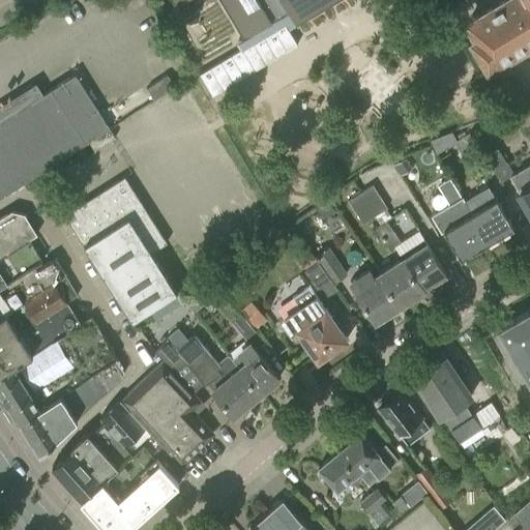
[(174,0),(178,5),(186,0),(223,0),(246,37),(290,11),(298,25),(339,0),(174,0)]
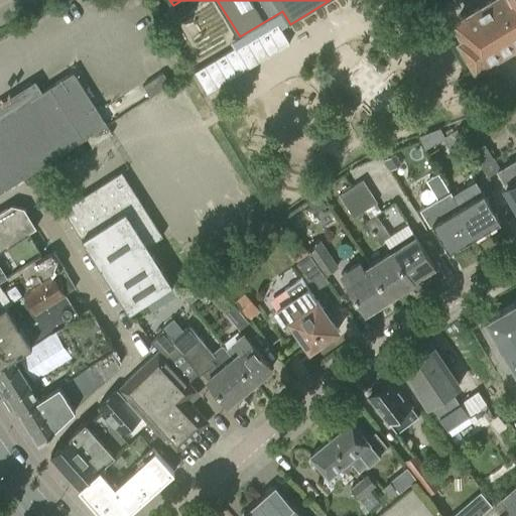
[(515,0),(492,0),(457,22),(467,37),(462,40),(478,69),(515,45),(515,0)]
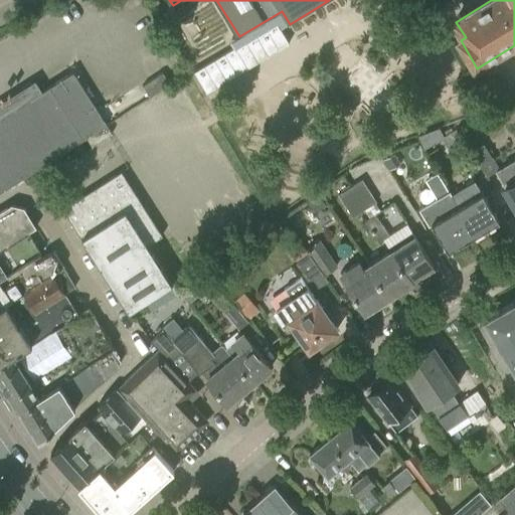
[(194,72),(206,93),(290,43),(277,22),(194,72)]
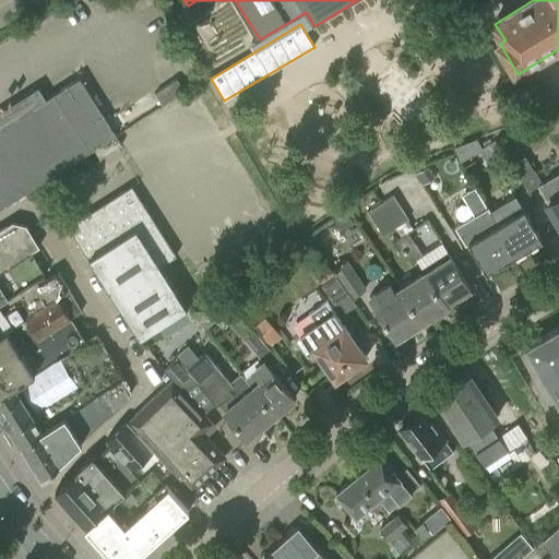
[(0,207),(117,137),(82,79),(0,129),(0,207)]
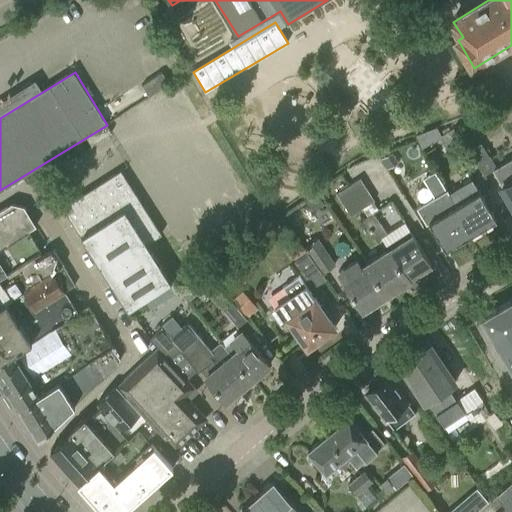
[(142,85),(148,95),(168,82),(162,72),(142,85)]
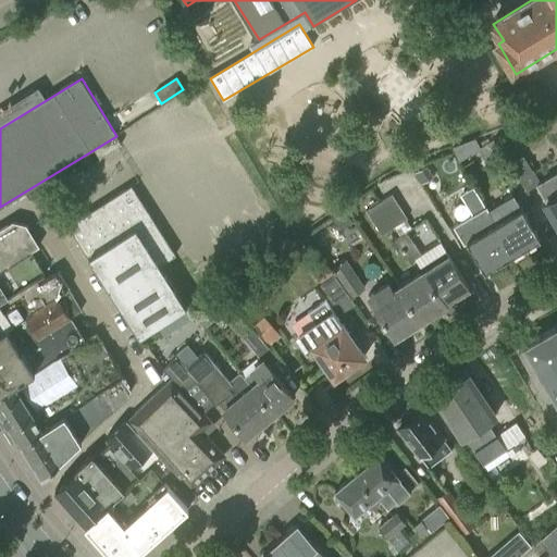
[(122,146),(116,136),(94,150),(100,160),(122,146)]
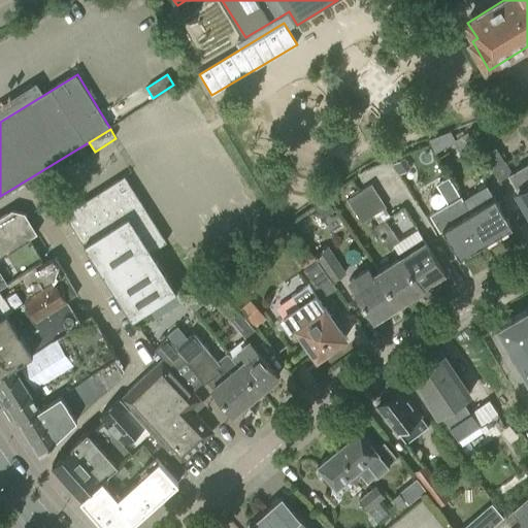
[(453,142),(460,154),(475,144),(468,133),(453,142)]
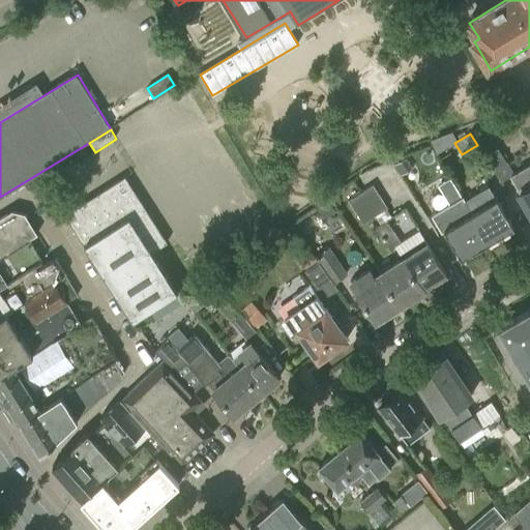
[(490,157),(487,158),(500,180),(513,174),(498,148),(488,153),(490,157)]
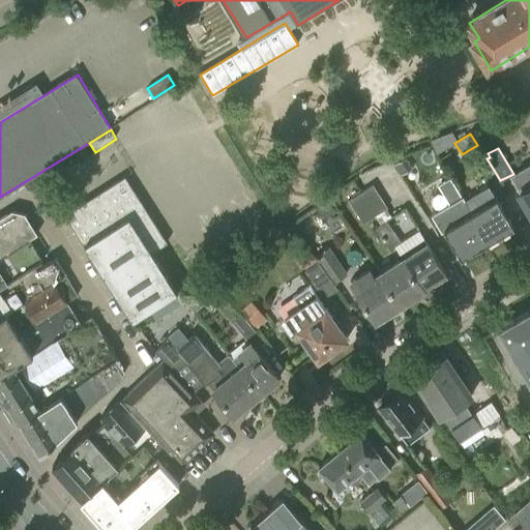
[(394,165),(401,175),(412,169),(405,158),(394,165)]
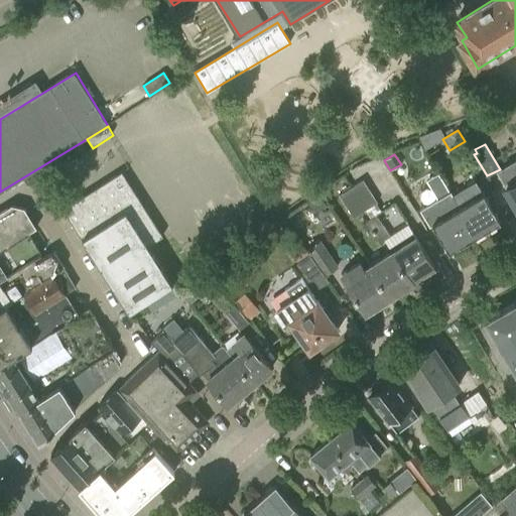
[(515,161),(499,172),(508,187),(507,189),(515,205),(515,161)]
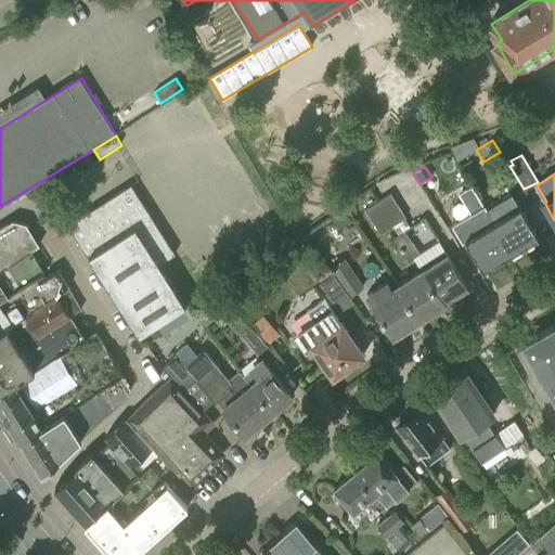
[(185,306),(159,265),(175,255),(130,184),(67,226),(87,256),(88,256),(139,336),(185,306)]
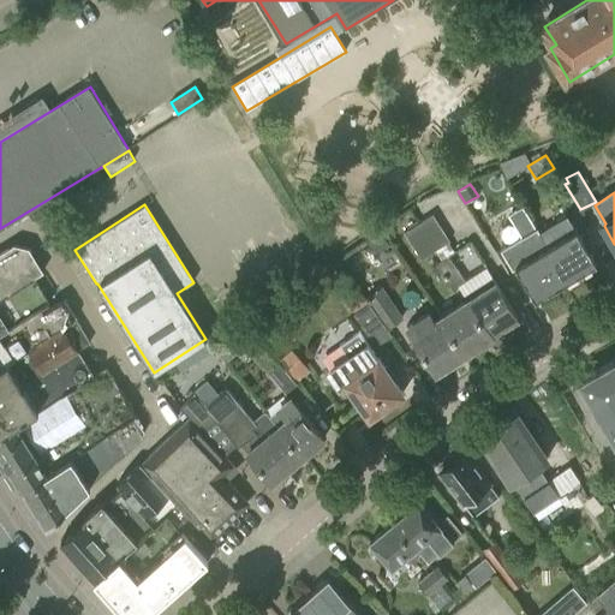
[(408,228),(404,232),(412,245),(441,226),(433,213),(419,221),(408,228)]
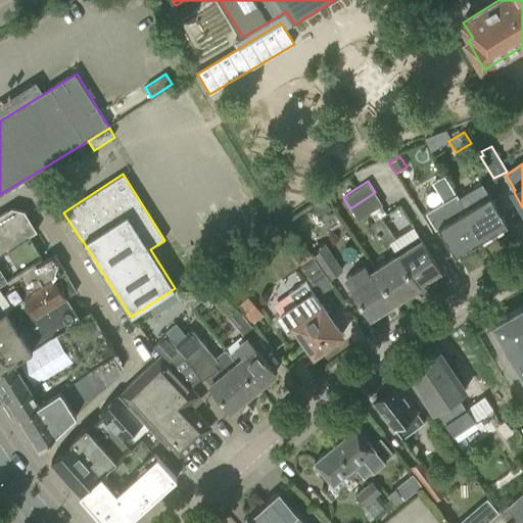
[(375,192),(350,208),(358,220),(369,211),(374,220),(385,212),(380,204),(382,203),(375,192)]
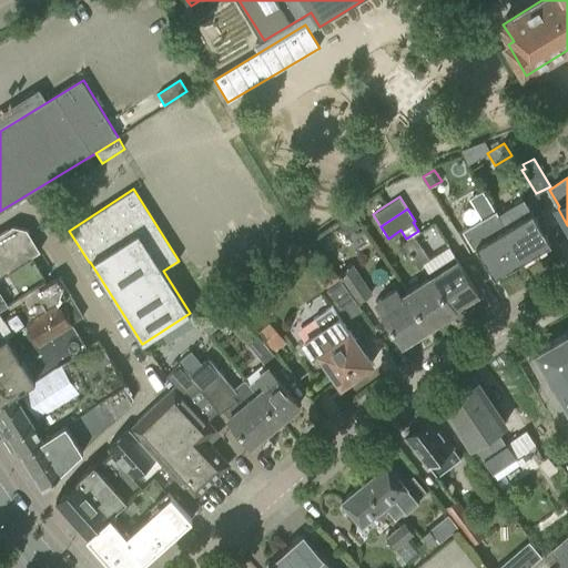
[(551,243),(534,212),(507,229),(515,242),(509,245),(519,262),(551,243)]
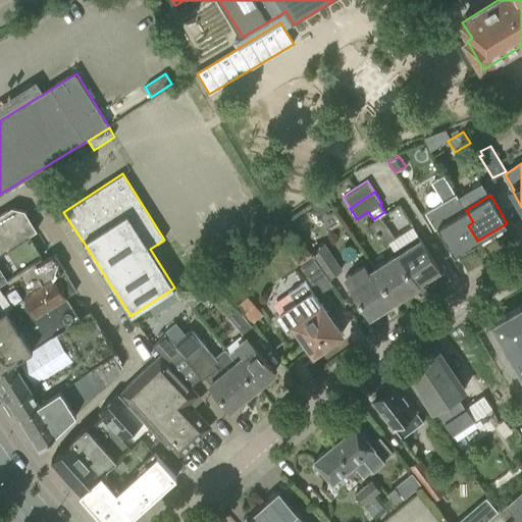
[(319,215),(328,209),(322,199),(313,205),(319,215)]
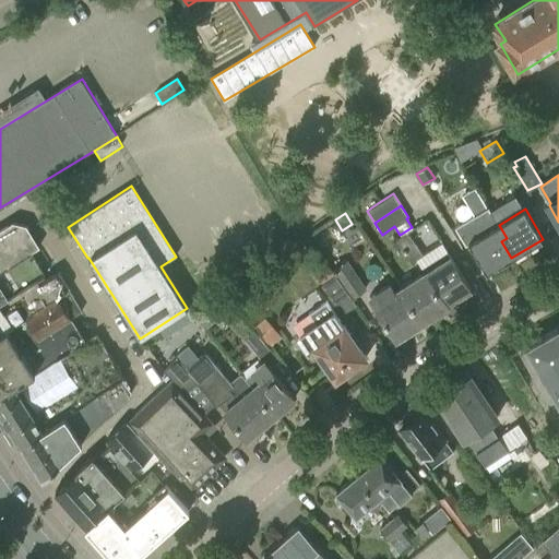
[(0,271),(30,253),(39,247),(26,225),(12,222),(0,229),(0,271)]
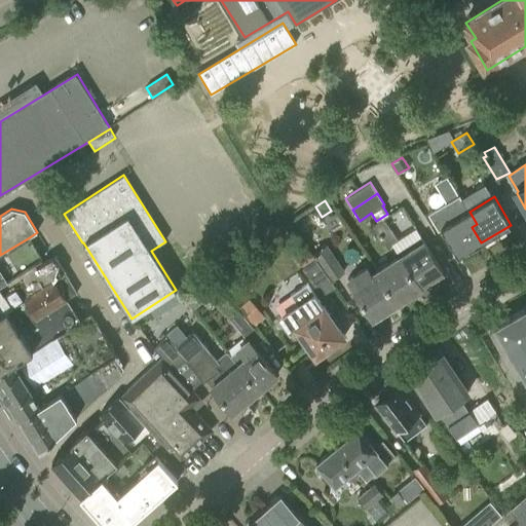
[(481,242),(472,227),(477,224),(470,212),(456,219),(451,209),(436,218),(459,256),(481,242)]
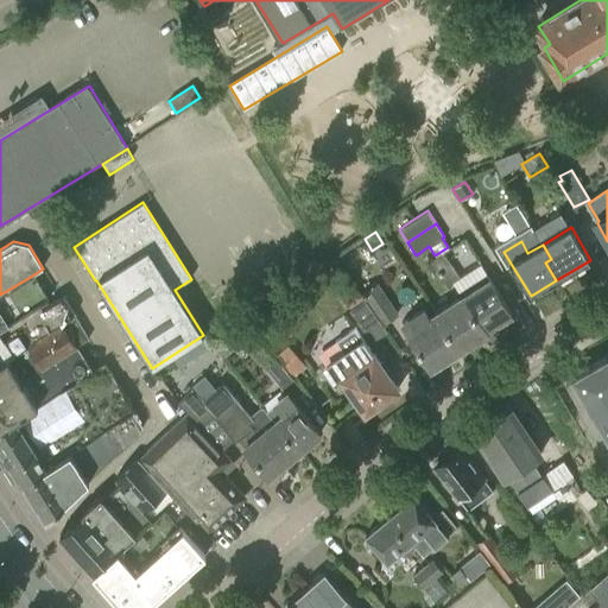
[(438,273),(451,265),(444,253),(431,261),(438,273)]
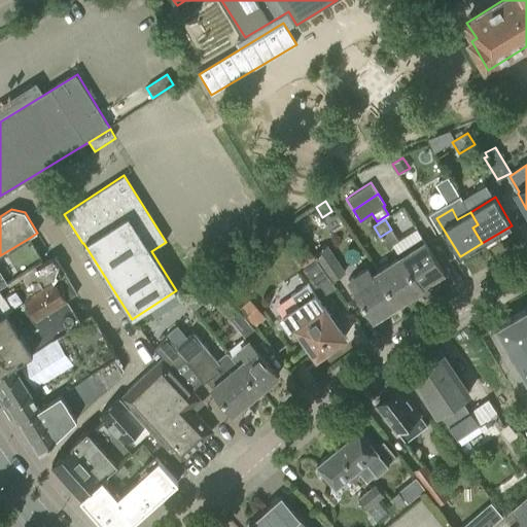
[(391,230),(380,237),(388,248),(392,246),(399,241),(391,230)]
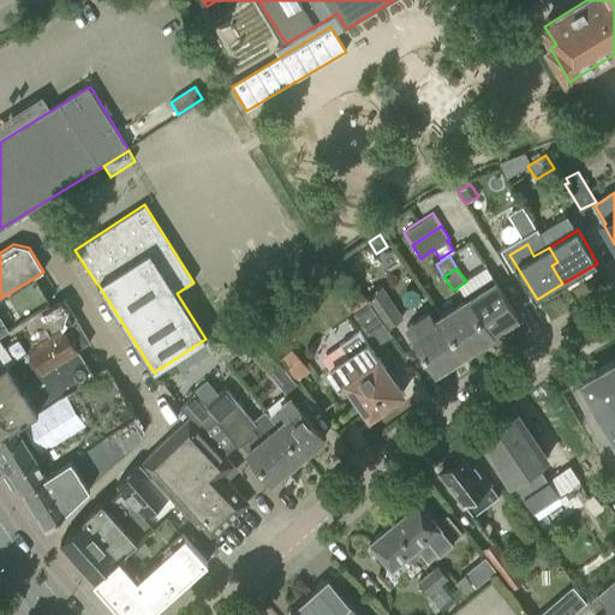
[(518,322),(494,284),(484,269),(466,281),(458,287),(466,302),(491,339),(518,322)]
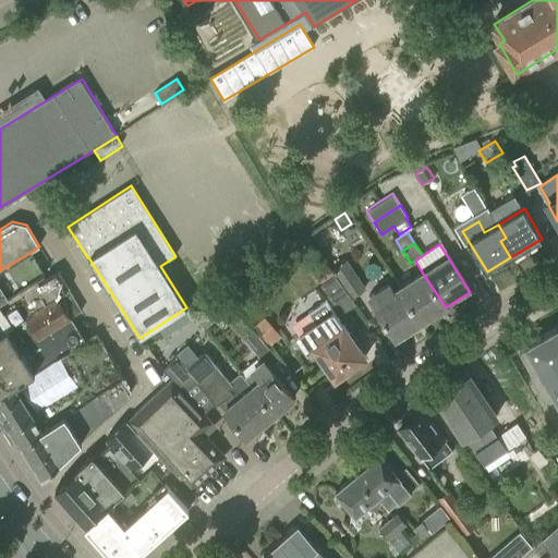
[(29,253),(0,270),(0,331),(26,315),(69,289),(57,270),(46,278),(29,253)]
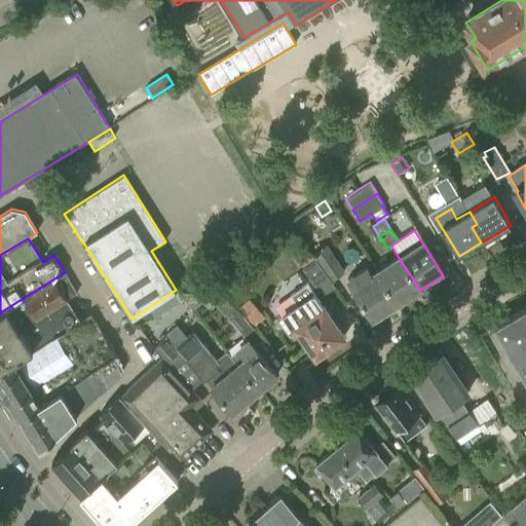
[(312,254),(315,259),(330,280),(345,270),(327,243),(312,254)]
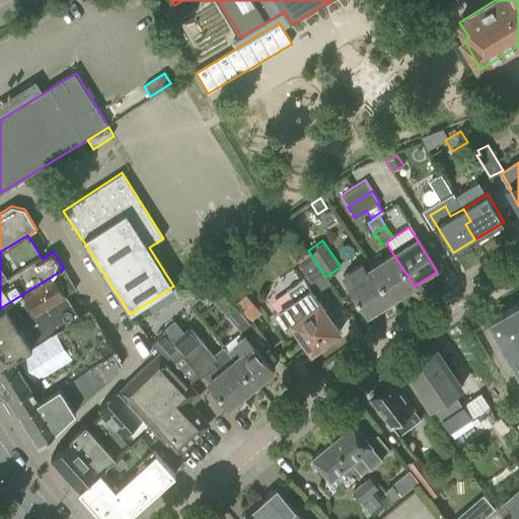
[(372,268),(392,300),(415,286),(393,254),(372,268)]
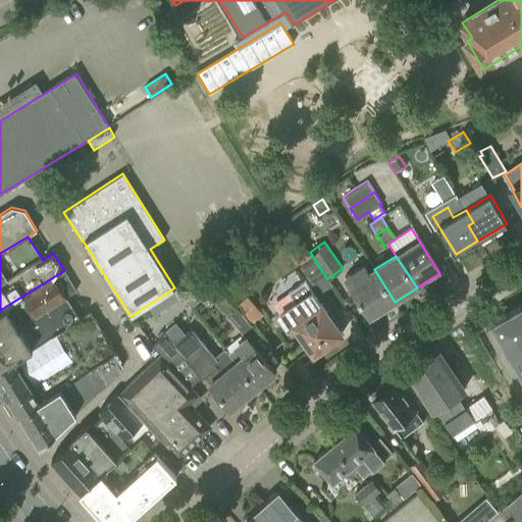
[(332,284),(327,278),(313,257),(300,266),(309,279),(319,294),(332,284)]
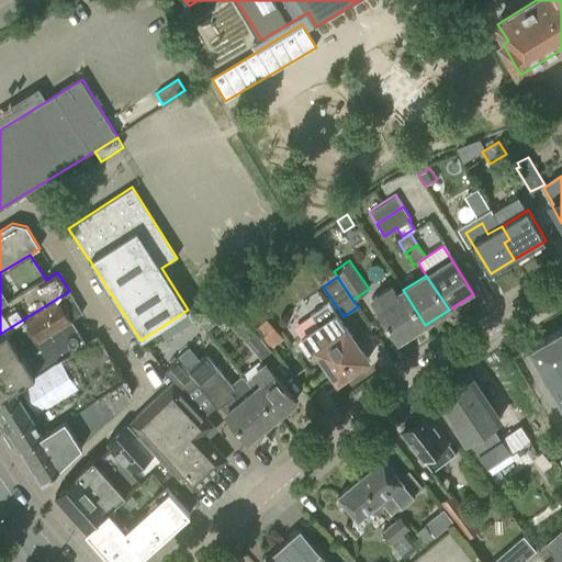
[(397,343),(425,325),(403,290),(395,295),(391,289),(371,301),(397,343)]
